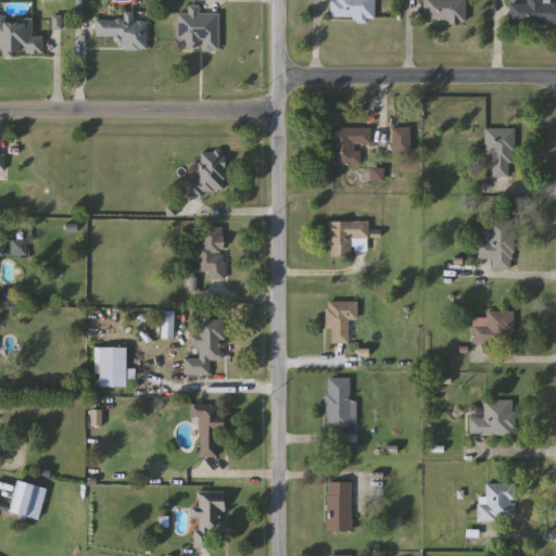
[(375,0),(375,20),(331,20),(331,0),(375,0)]
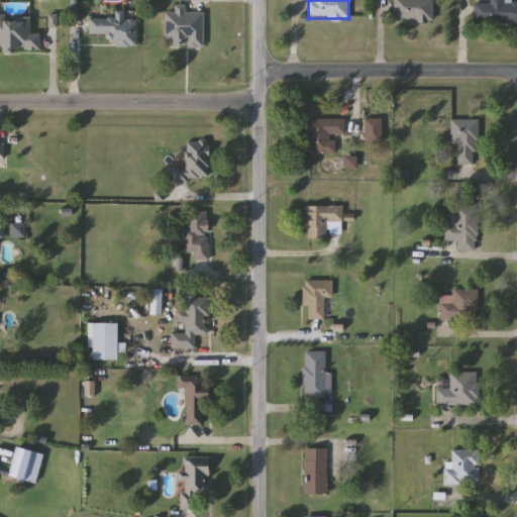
[(433,0),(433,22),(395,22),(395,0),(433,0)]
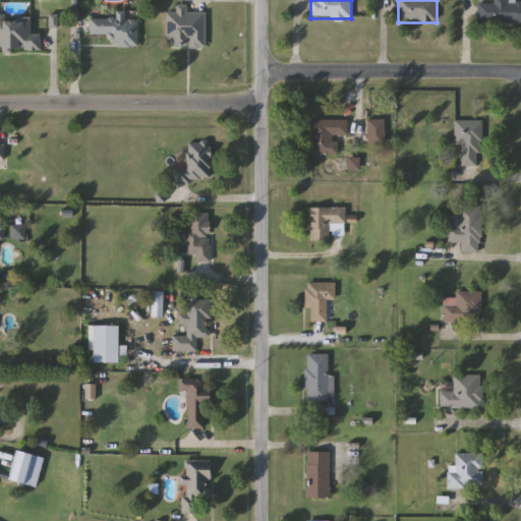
[(520,22),(478,22),(478,4),(494,4),(494,0),(516,0),(516,3),(520,3),(520,22)]
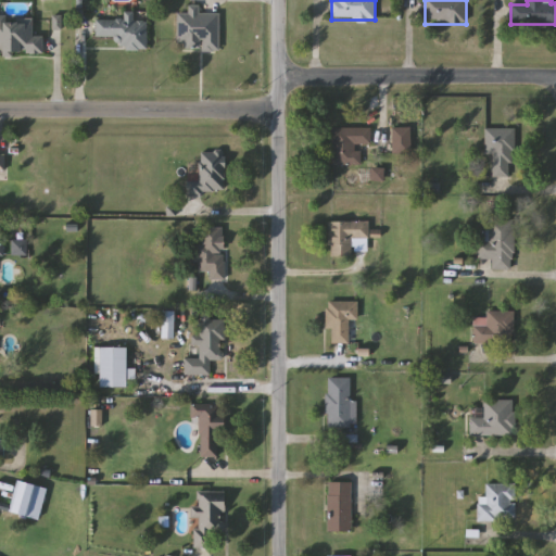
[(220,14),(220,51),(178,51),(178,14),(188,14),(188,5),(200,5),(200,14),(220,14)]
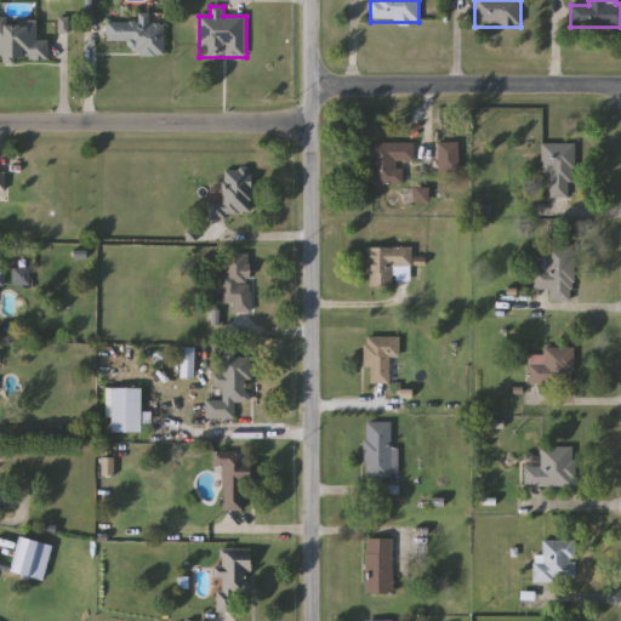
[(138,21),(138,13),(165,15),(165,57),(137,57),(137,43),(107,43),(108,21),(138,21)]
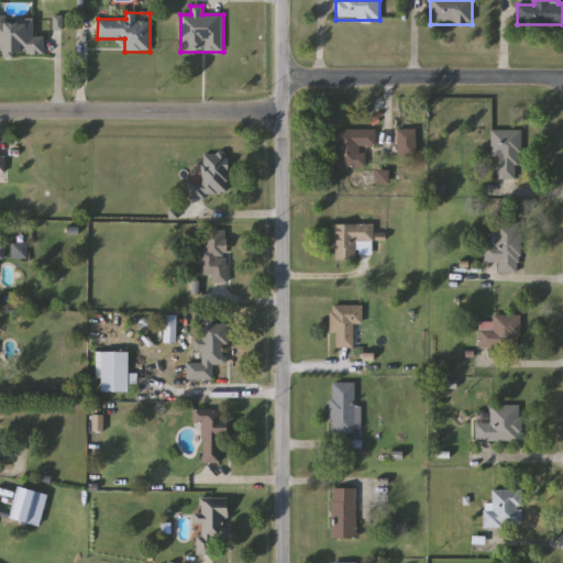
[(0,55),(0,17),(34,17),(34,36),(45,36),(45,55),(0,55)]
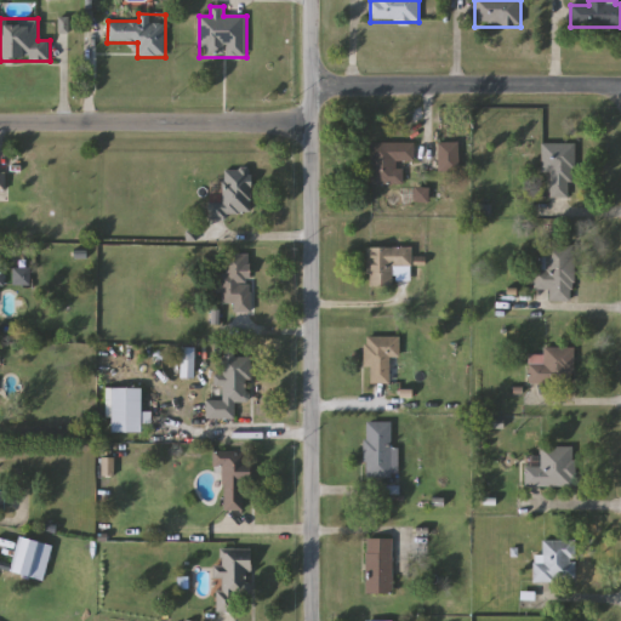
[(415,143),(415,163),(403,163),(403,184),(369,184),(369,143),(415,143)]
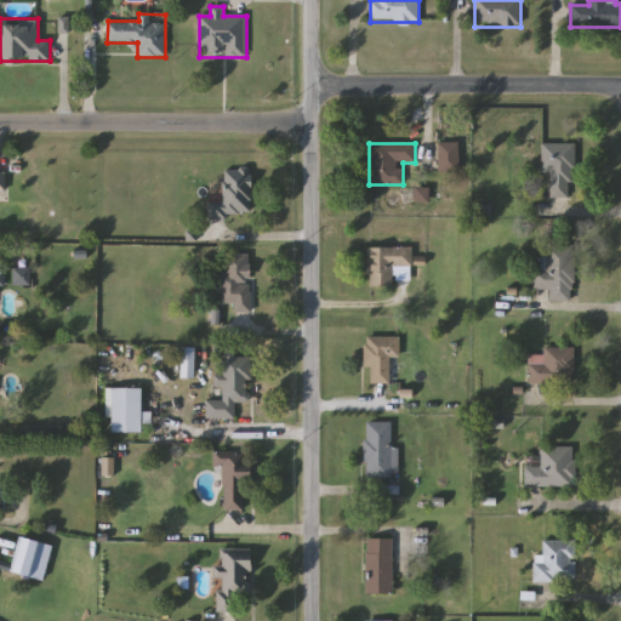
[(552,174),(542,174),(542,143),(573,143),(573,198),(552,198),(552,174)]
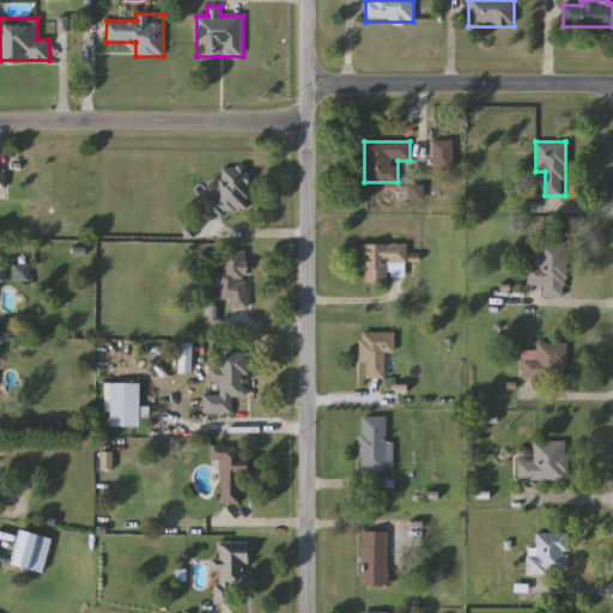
[(453,169),(436,169),(436,143),(453,143),(453,169)]
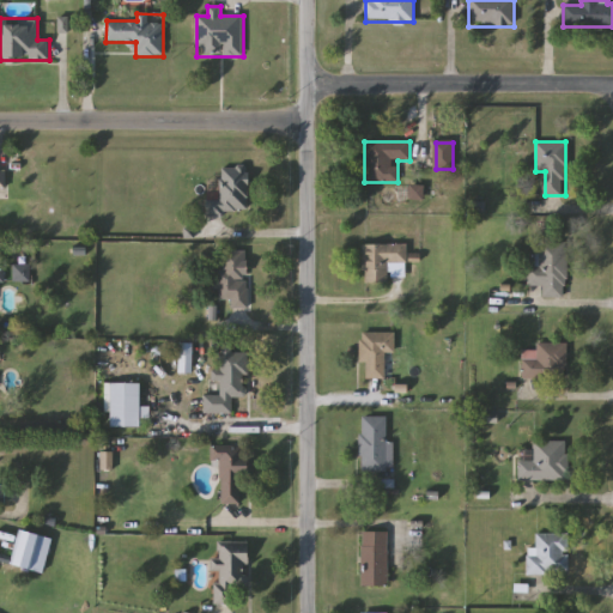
[(249,214),(206,214),(206,180),(222,180),(222,169),(249,169),(249,214)]
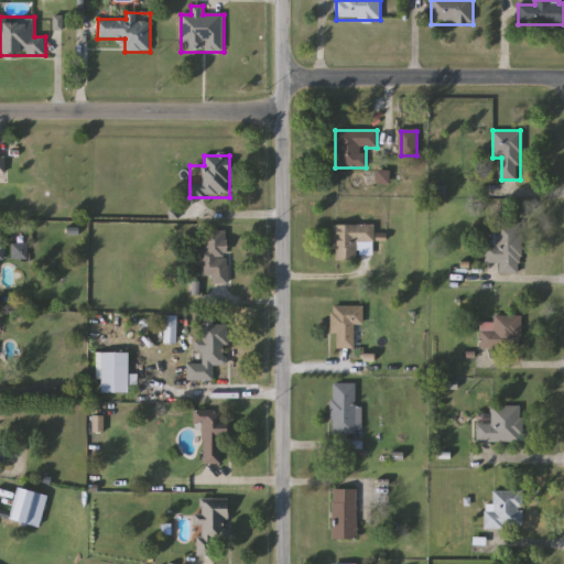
[(521,223),(521,274),(499,274),(499,263),(486,263),(486,246),(497,246),(497,223),(521,223)]
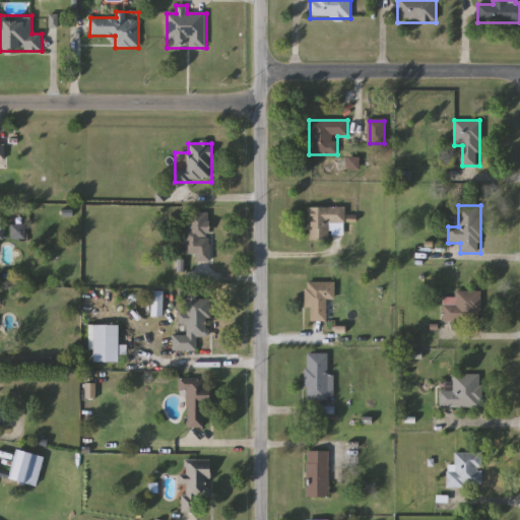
[(330,240),(308,240),(308,207),(344,207),(344,236),(330,236),(330,240)]
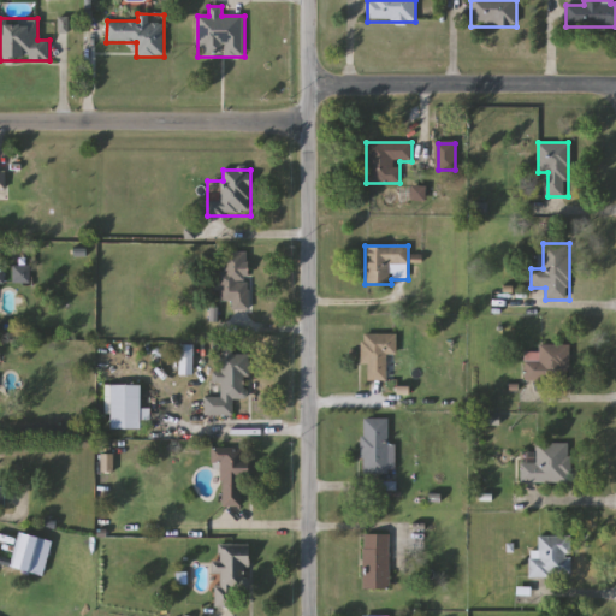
[(249,252),(249,309),(232,311),(232,302),(221,302),(220,290),(213,290),(213,273),(224,273),(224,253),(249,252)]
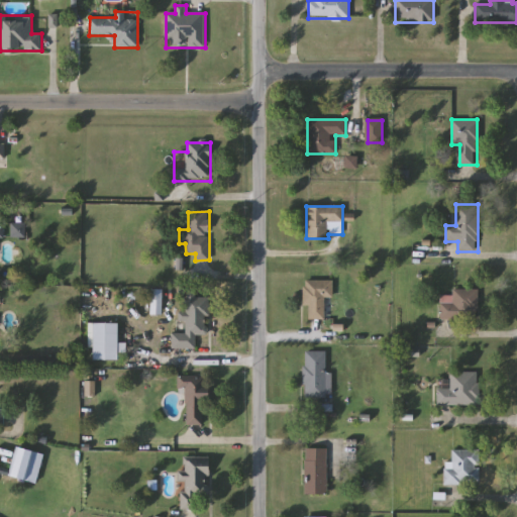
[(304,306),(304,280),(330,280),(330,319),(310,319),(310,306),(304,306)]
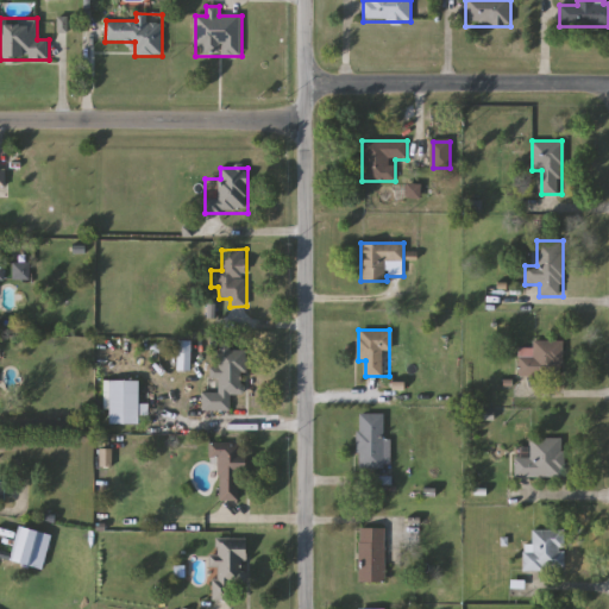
[(519,343),(564,343),(564,376),(520,376),(519,343)]
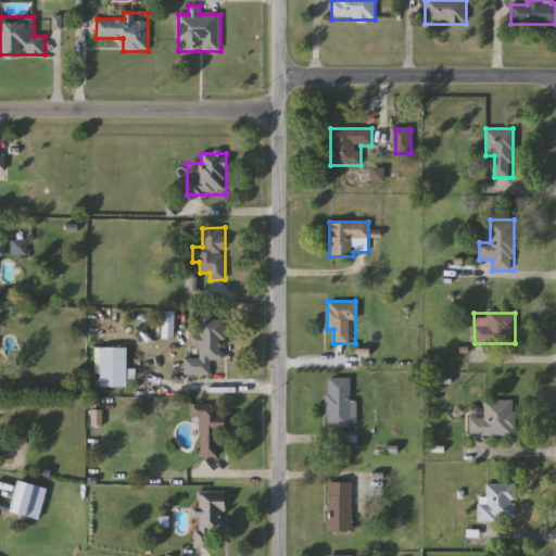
[(211,375),(185,375),(186,357),(199,357),(199,344),(198,344),(198,319),(226,320),(226,361),(211,361),(211,375)]
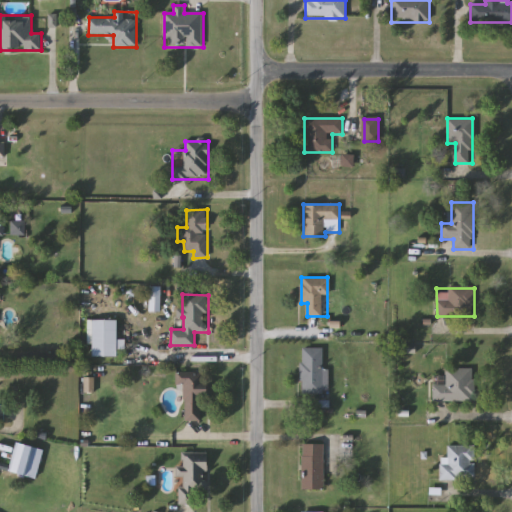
[(93,357),(93,320),(118,320),(118,357),(93,357)]
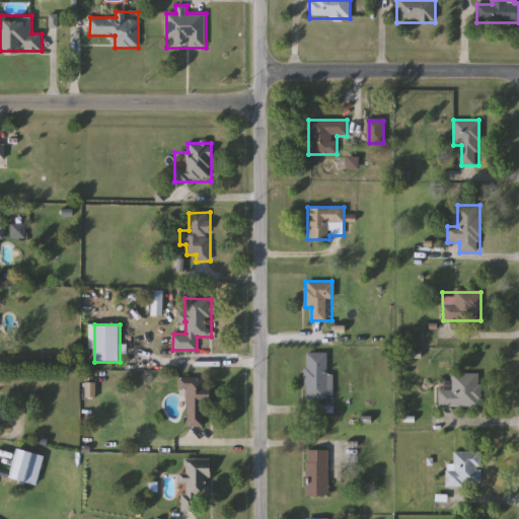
[(305,398),(305,352),(327,352),(327,373),(332,373),(332,398),(305,398)]
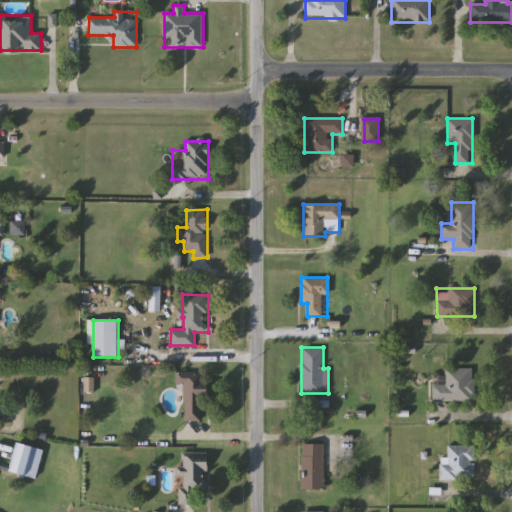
[(433,401),(433,377),(445,377),(445,368),(472,368),(472,401),(433,401)]
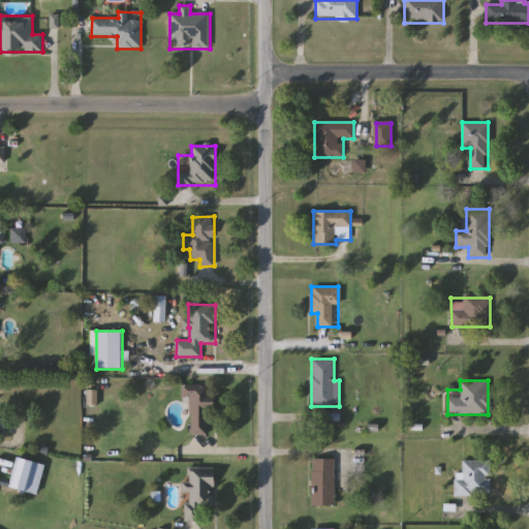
[(216,401),(216,436),(190,435),(191,399),(182,398),(183,384),(210,384),(210,401),(216,401)]
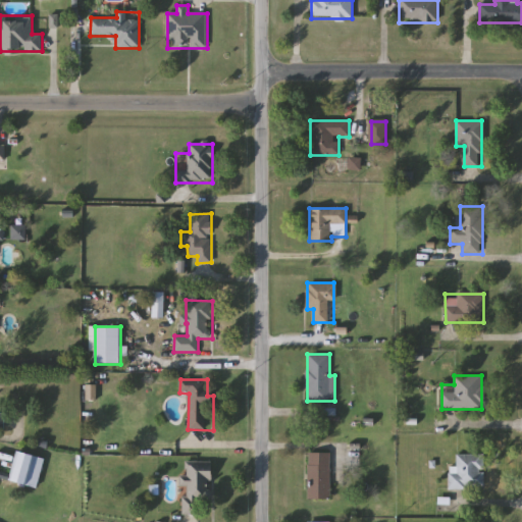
[(0,469),(12,472),(16,452),(35,455),(29,484),(0,478),(0,469)]
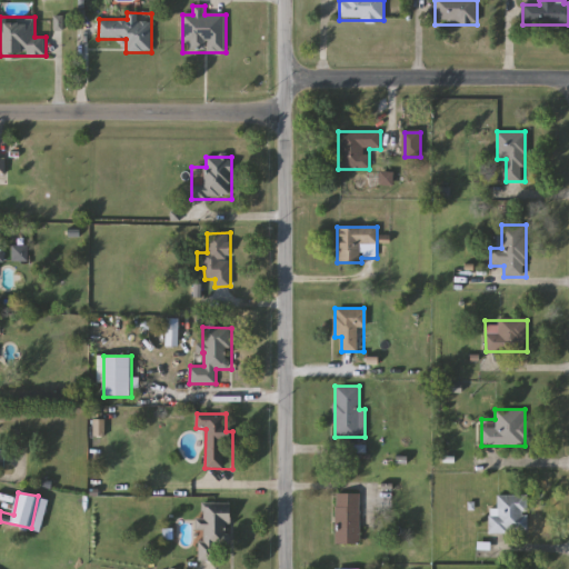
[(336,545),(336,493),(360,493),(360,545),(336,545)]
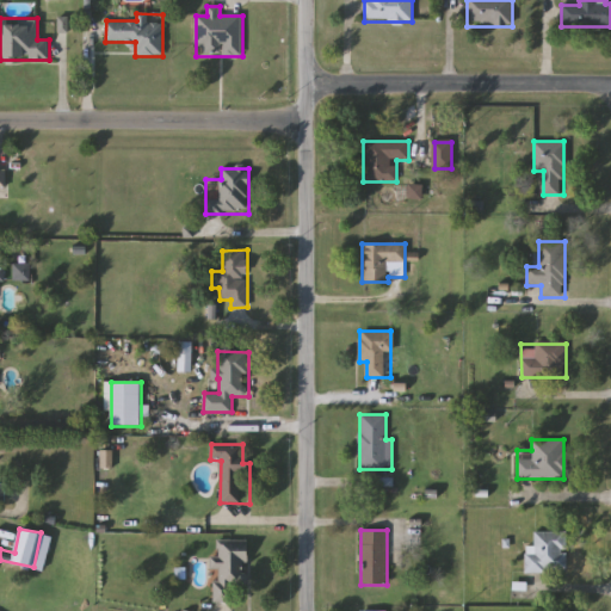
[(566,532),(566,574),(526,574),(526,545),(536,545),(536,532),(566,532)]
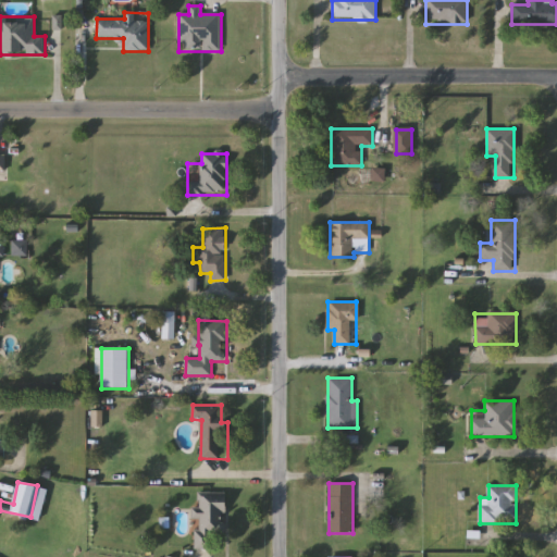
[(195,549),(196,493),(226,493),(226,534),(217,533),(217,549),(195,549)]
